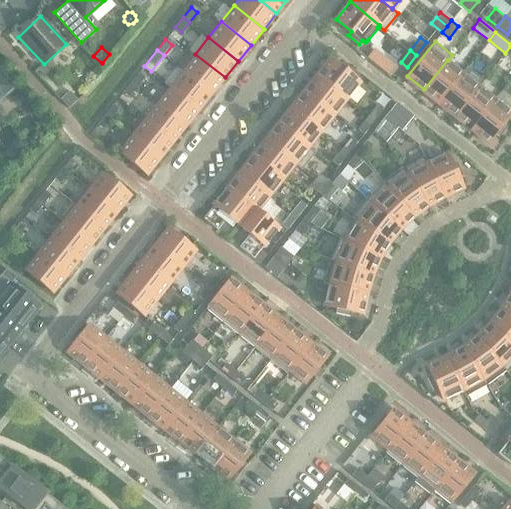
[(195,54),(182,70),(212,93),(225,77),(195,54)]
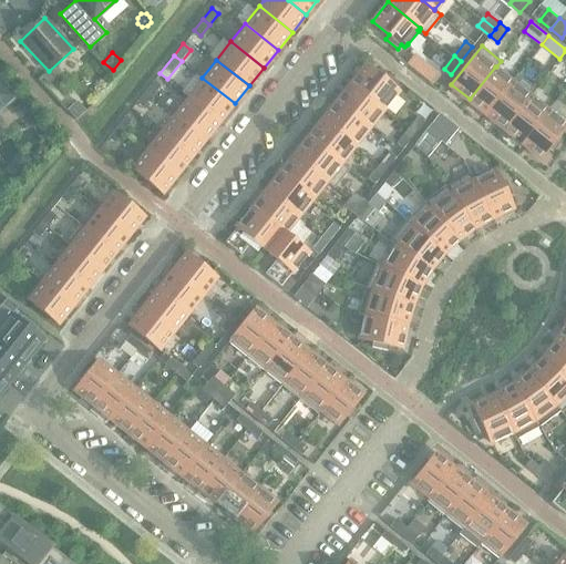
[(367,63),(351,82),(383,109),(386,105),(387,106),(397,93),(397,92),(399,89),(395,86),(399,82),(387,72),(383,77),(367,63)]
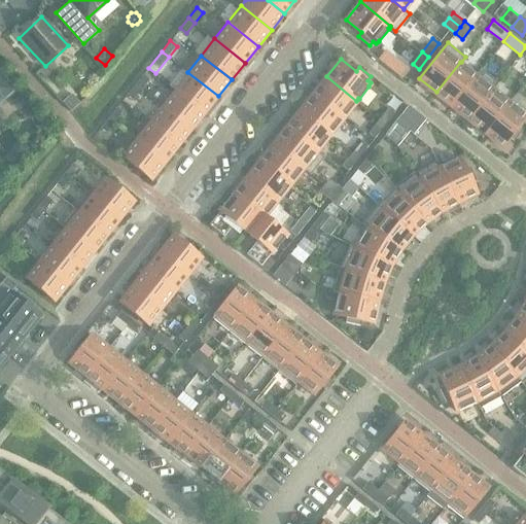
[(436,92),(453,105),(477,74),(461,62),(460,62),(436,92)]
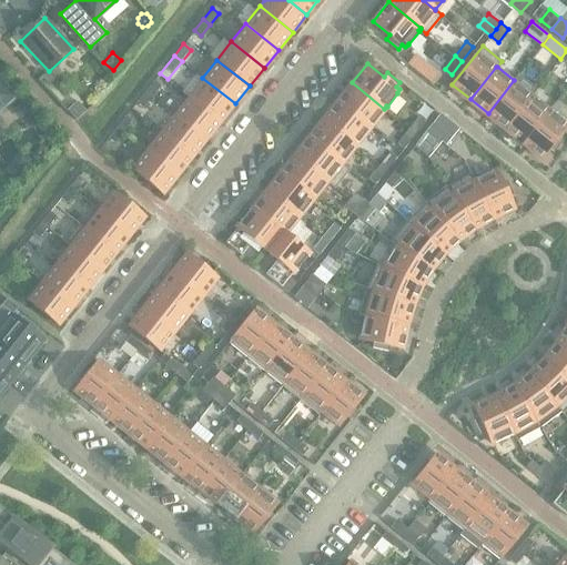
[(160,73),(145,91),(153,97),(168,79),(160,73)]
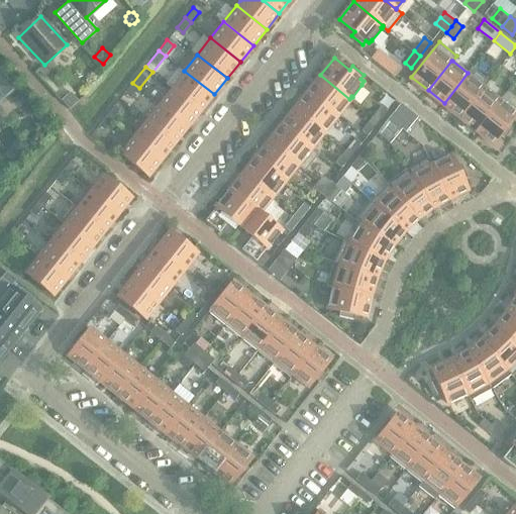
[(0,99),(15,87),(0,69),(0,99)]
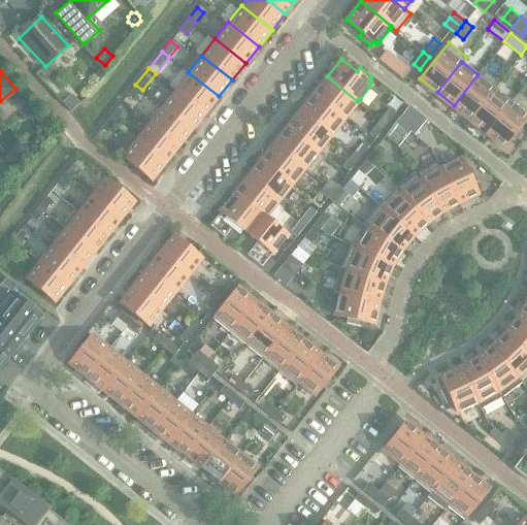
[(188,72),(174,89),(205,113),(219,96),(188,72)]
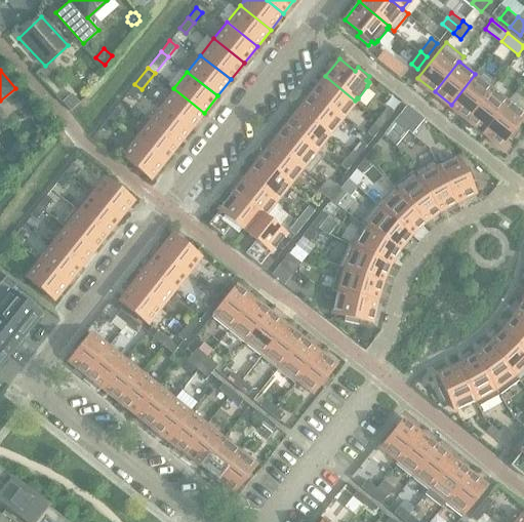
[(451,105),(468,117),(491,87),(475,74),(451,105)]
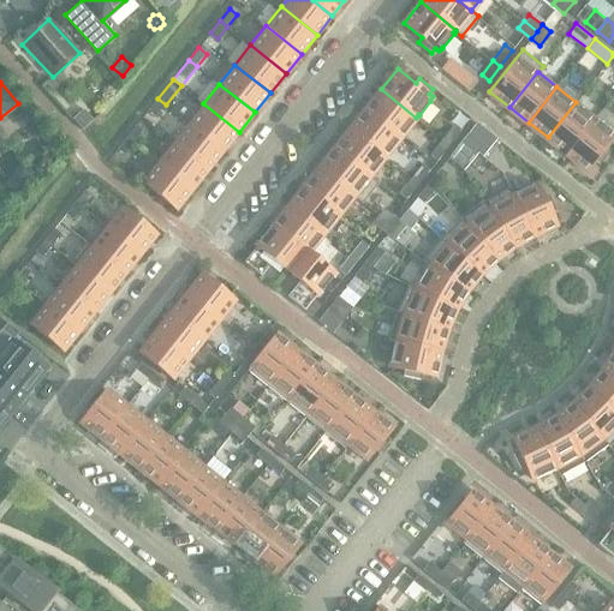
[(381,89),(365,108),(401,137),(416,118),(381,89)]
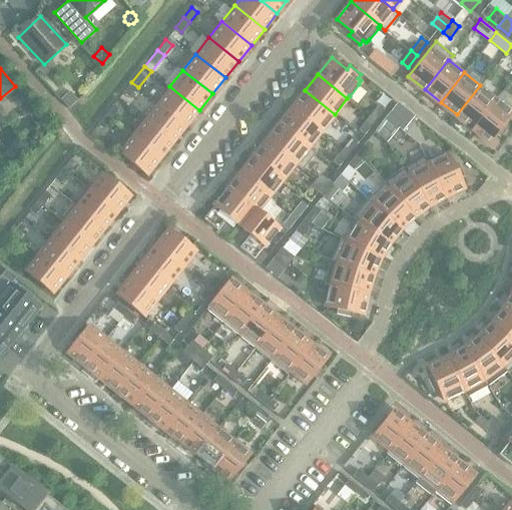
[(394,97),(371,78),(364,87),(387,105),(394,97)]
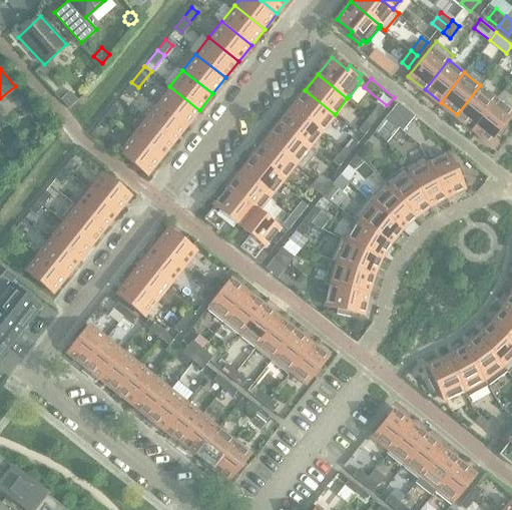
[(131,96),(138,87),(131,82),(124,91),(131,96)]
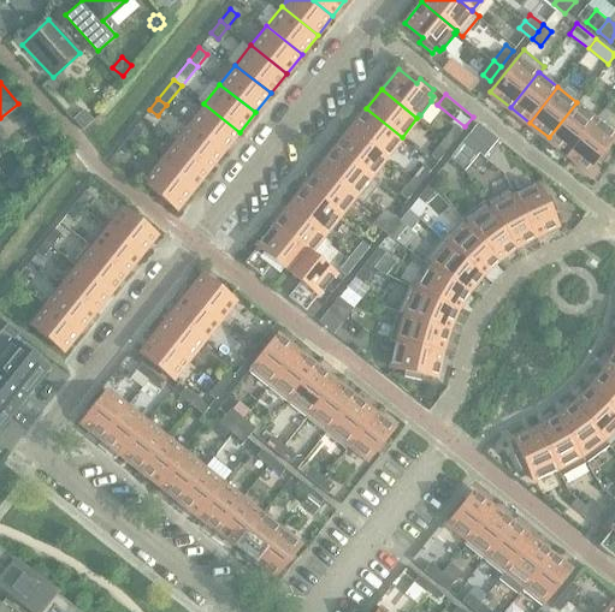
[(549,137),(568,153),(596,118),(577,102),(549,137)]
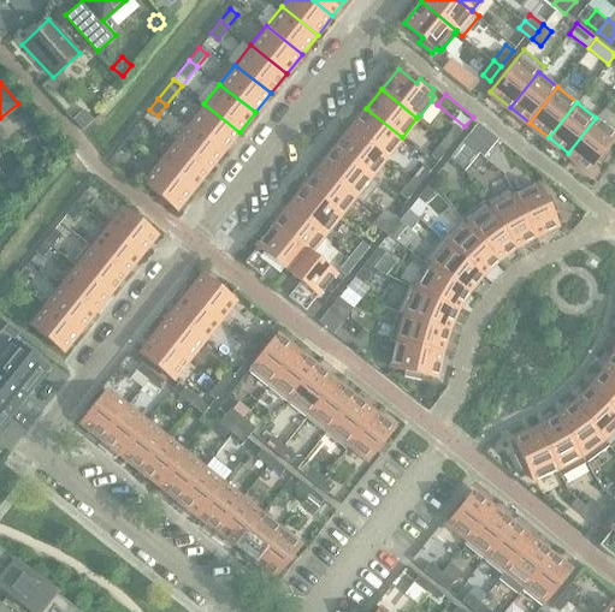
[(203,104),(189,123),(224,152),(240,132),(203,104)]
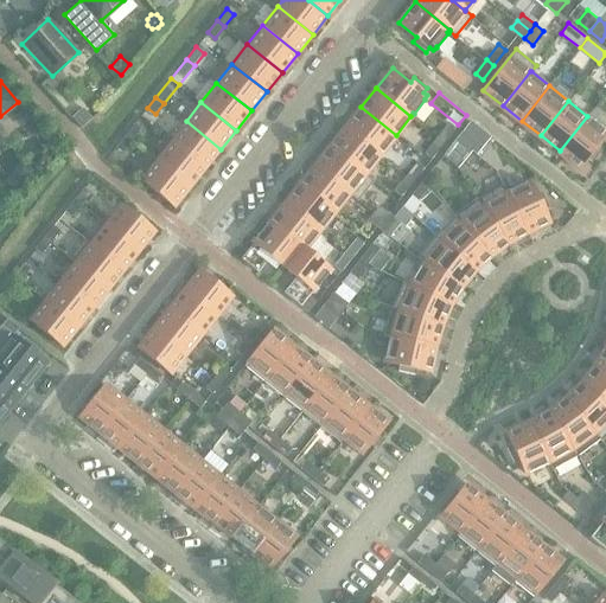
[(27,106),(16,116),(23,124),(34,114),(27,106)]
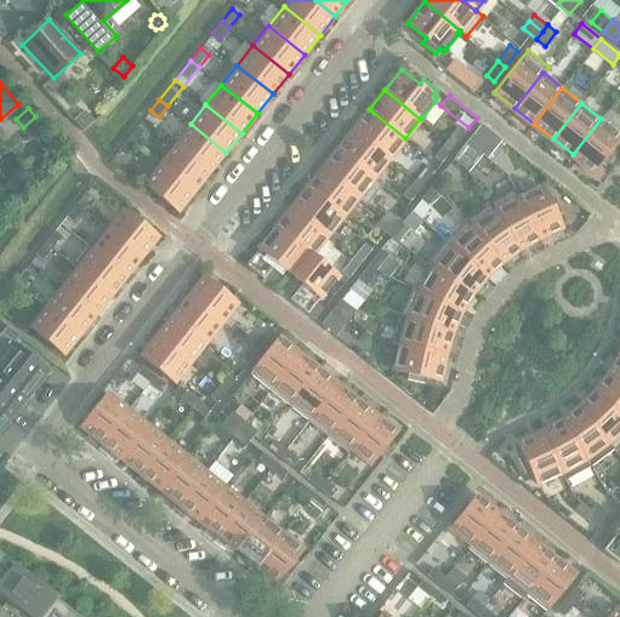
[(85,109),(74,119),(84,130),(95,119),(85,109)]
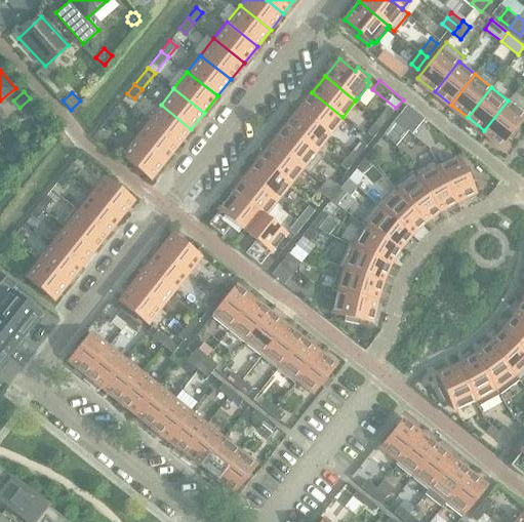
[(312,92),(299,109),(329,133),(343,117),(312,92)]
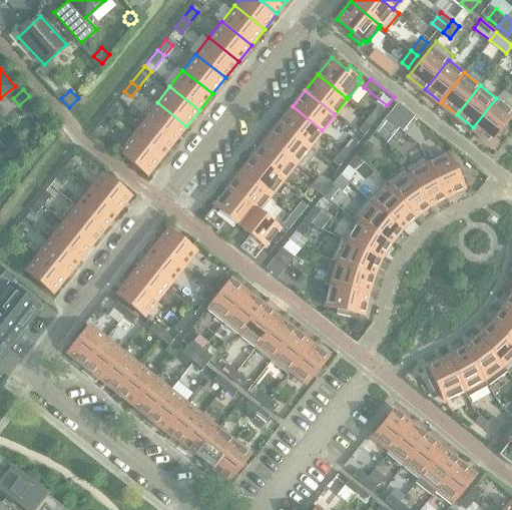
[(498,100),(496,98),(473,127),(490,141),(497,132),(501,135),(510,123),(506,121),(511,114),(511,110),(510,109),(511,109),(499,99),(498,100)]
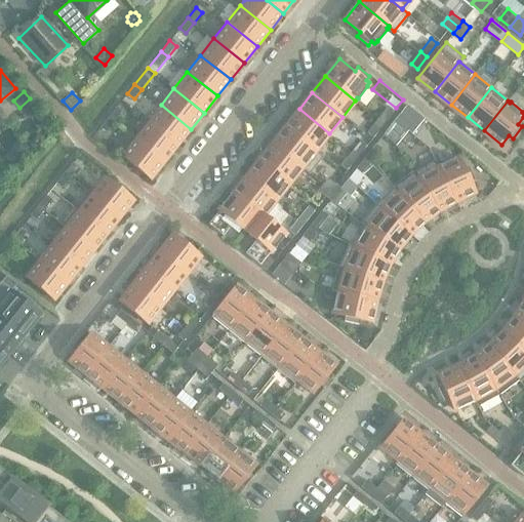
[(161,105),(148,121),(177,146),(191,129),(161,105)]
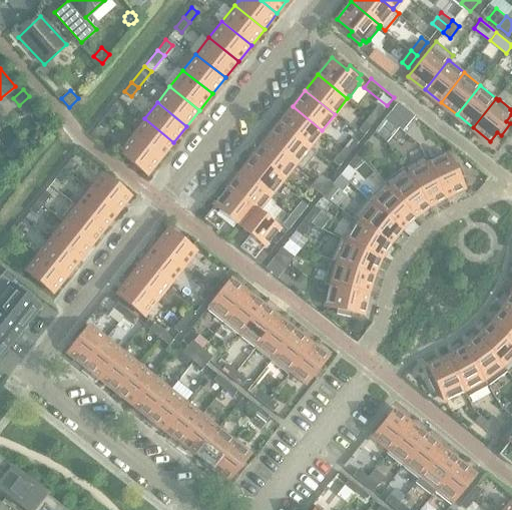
[(115,103),(106,114),(113,119),(121,108),(115,103)]
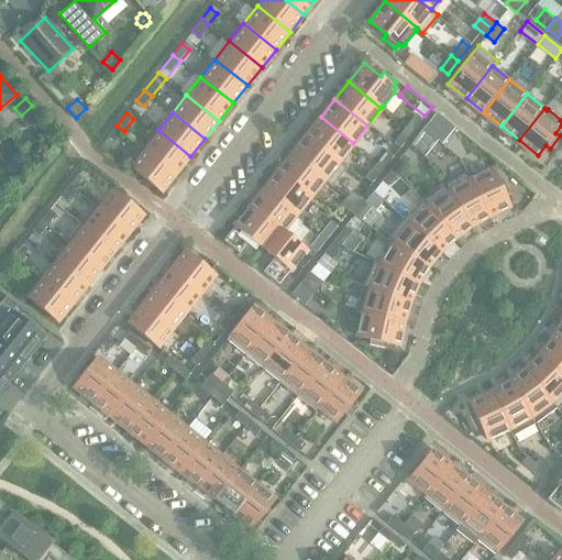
[(416,113),(405,127),(411,132),(422,119),(416,113)]
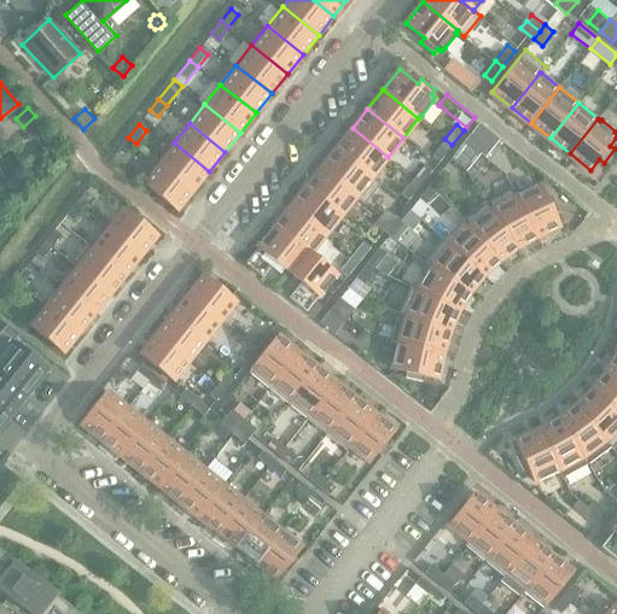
[(353,128),(337,147),(372,176),(373,175),(388,157),(353,128)]
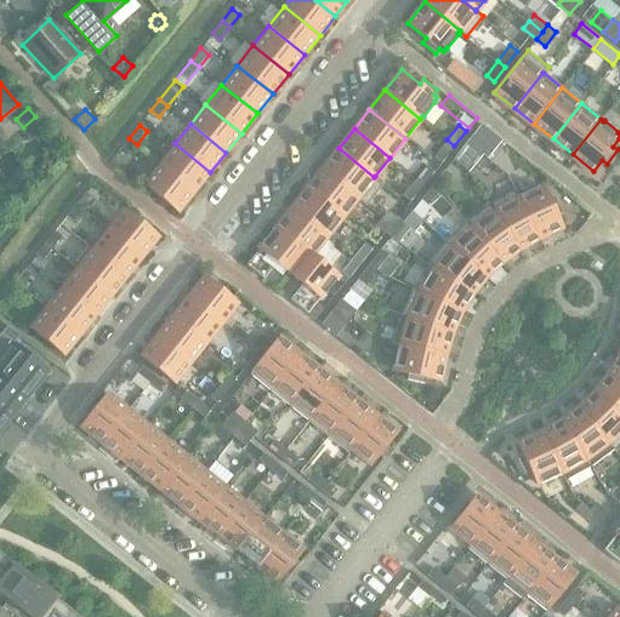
[(473,132),(467,141),(483,152),(488,144),(473,132)]
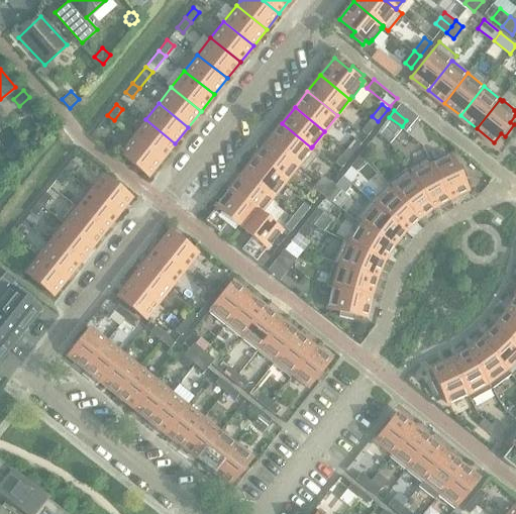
[(106,130),(114,120),(107,115),(99,125),(106,130)]
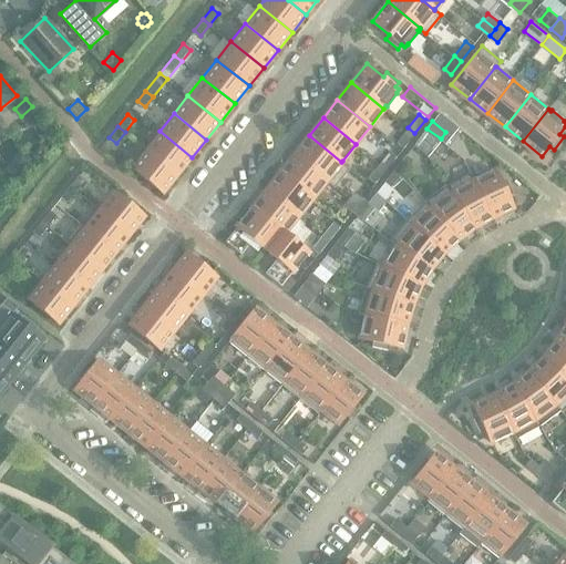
[(403,146),(414,133),(408,127),(397,142),(403,146)]
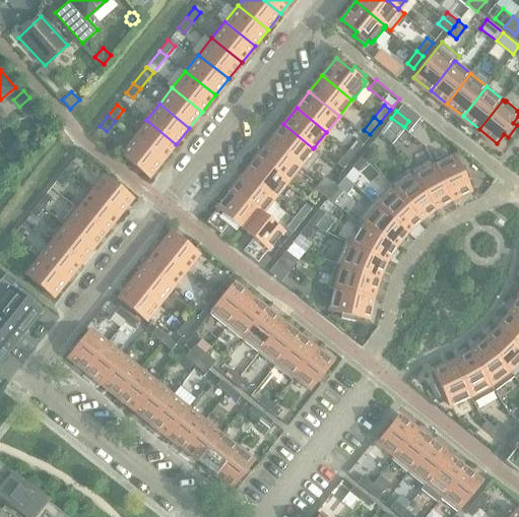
[(399,133),(404,127),(391,118),(387,124),(399,133)]
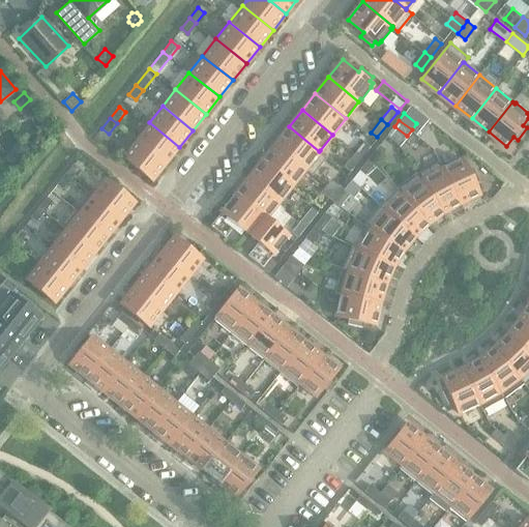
[(149,122),(136,139),(167,164),(179,147),(149,122)]
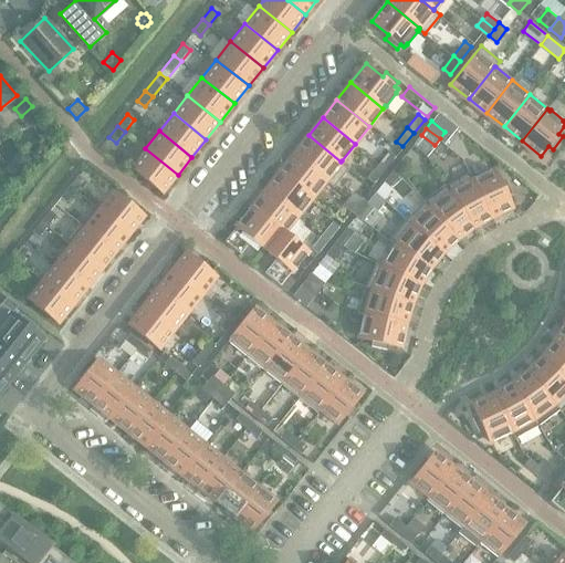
[(349,167),(342,160),(341,162),(309,135),(294,153),(326,179),(334,186),(349,167)]
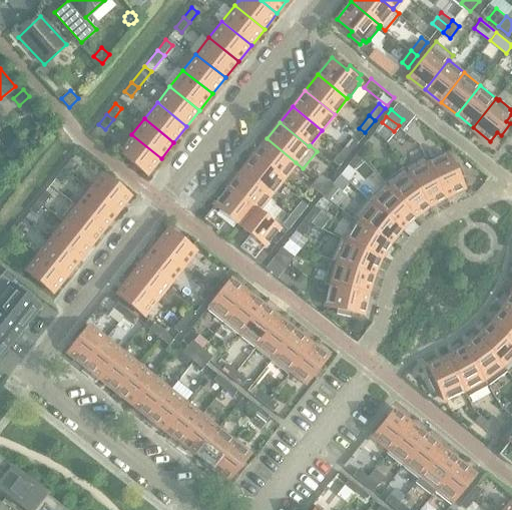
[(148,174),(161,158),(131,134),(118,151),(148,174)]
